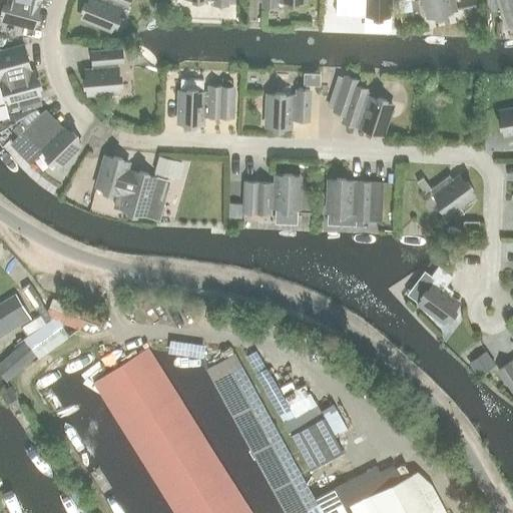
[(33,29),(40,0),(7,0),(2,21),(33,29)]
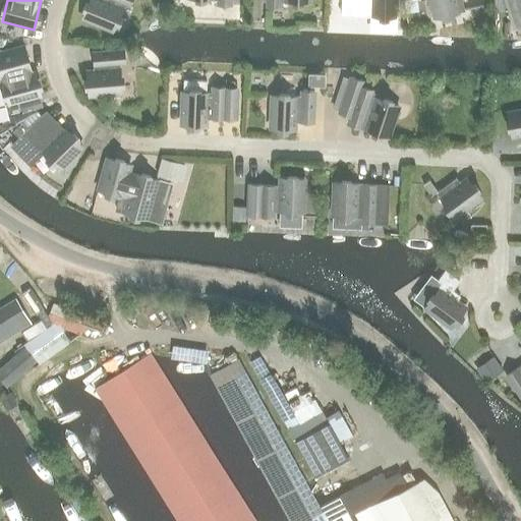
[(90,0),(82,19),(111,32),(123,3),(128,5),(130,0),(90,0)]
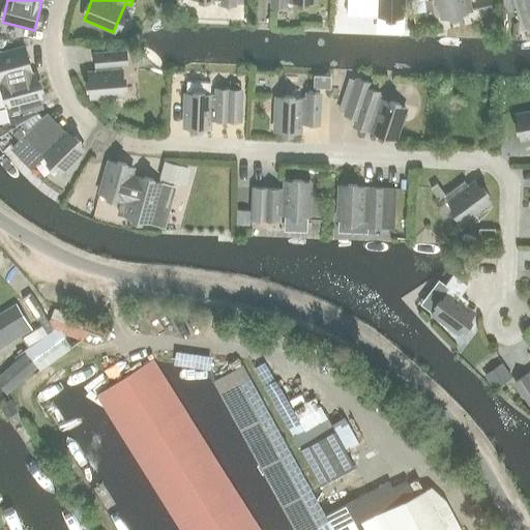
[(347,0),(347,13),(378,16),(378,30),(402,31),(402,0),(347,0)]
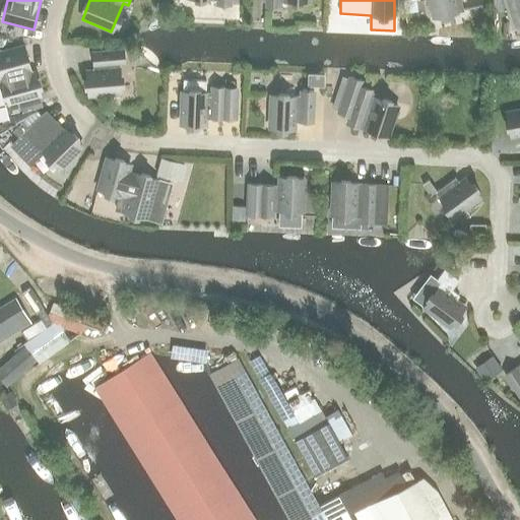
[(430,0),(434,17),(464,11),(461,0),(430,0)]
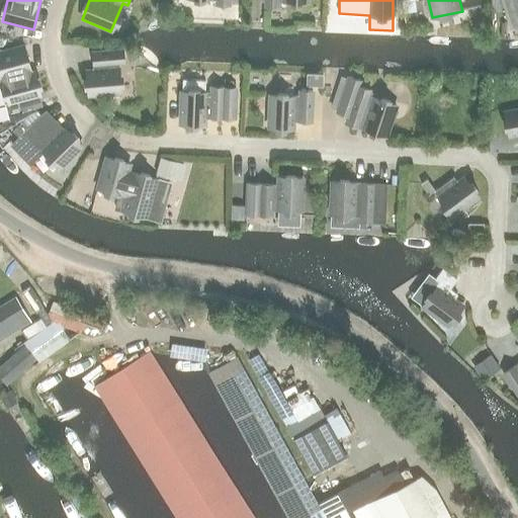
[(517,0),(504,0),(513,26),(517,24),(517,0)]
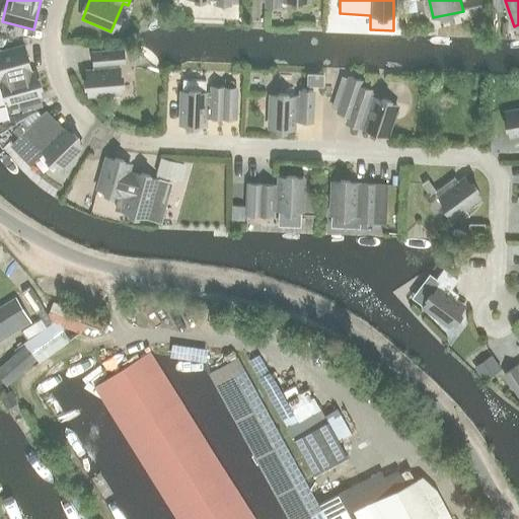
[(485,20),(483,13),(482,5),(468,8),(469,15),(471,23),(485,20)]
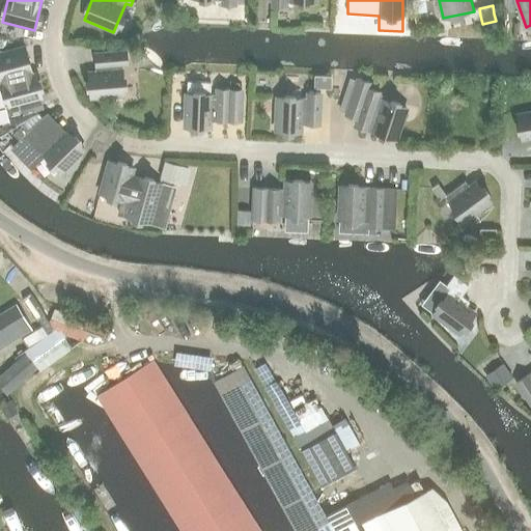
[(34,75),(27,78),(20,51),(0,55),(0,85),(4,84),(9,104),(4,106),(8,121),(23,118),(22,115),(33,112),(31,102),(42,100),(34,75)]
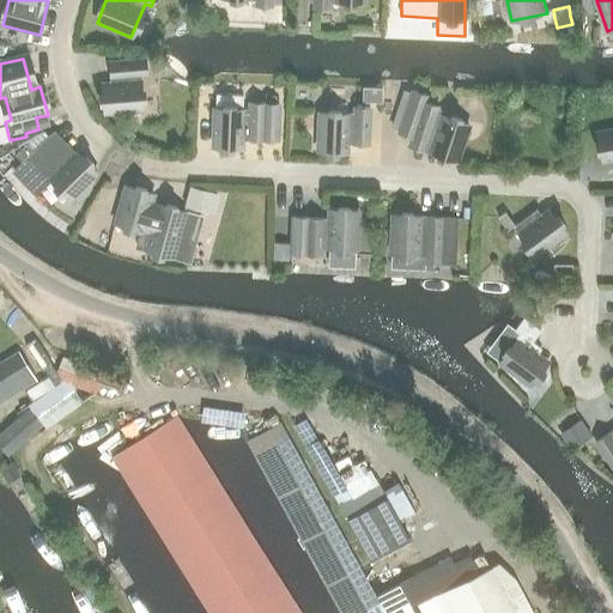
[(111,85),(102,86),(104,114),(143,111),(140,77),(147,76),(146,60),(109,64),(111,85)]
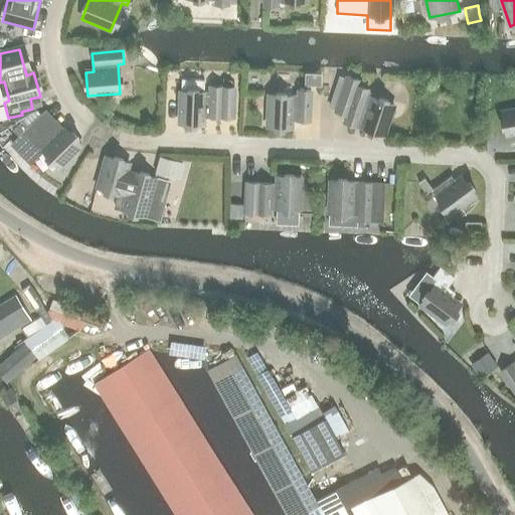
[(320,87),(320,73),(304,73),(303,87),(320,87)]
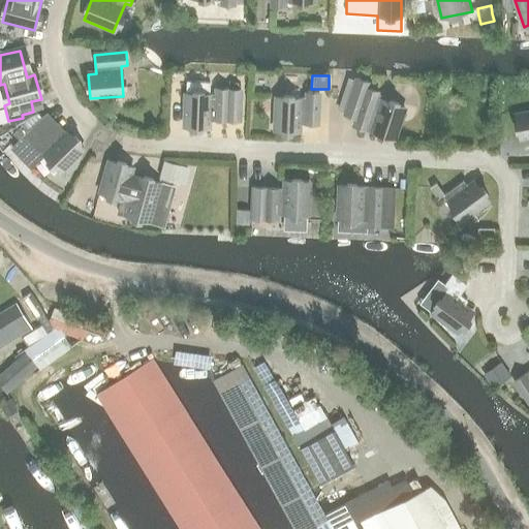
[(356,80),(350,100),(345,115),(356,119),(354,126),(396,139),(405,109),(377,99),(379,93),(368,89),(370,84),(356,80)]
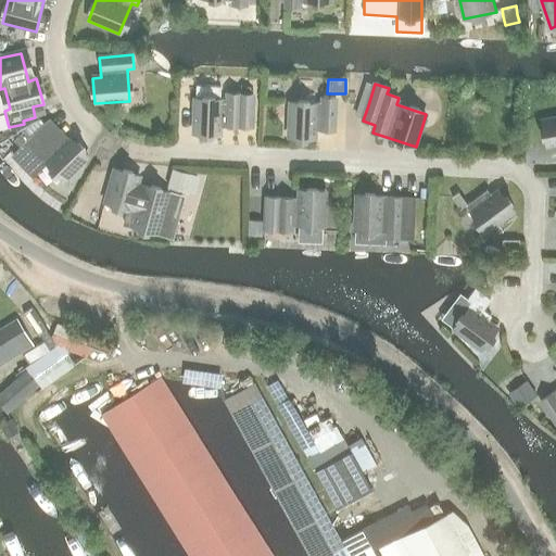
[(227,101),(196,100),(194,135),(220,136),(220,127),(253,128),(254,96),(227,95),(227,101)]
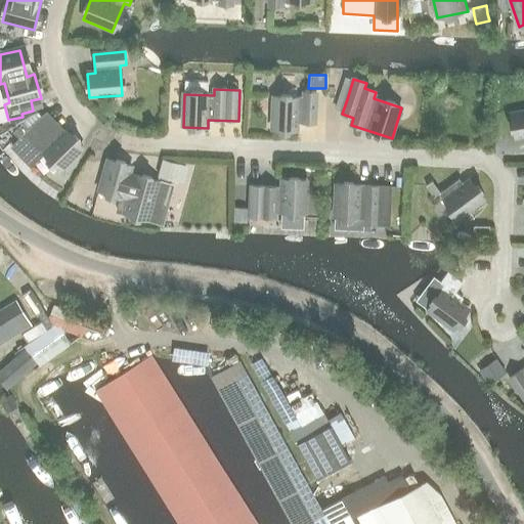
[(273,96),(271,129),(296,130),(297,123),(315,124),(316,92),(303,92),(303,98),(273,96)]
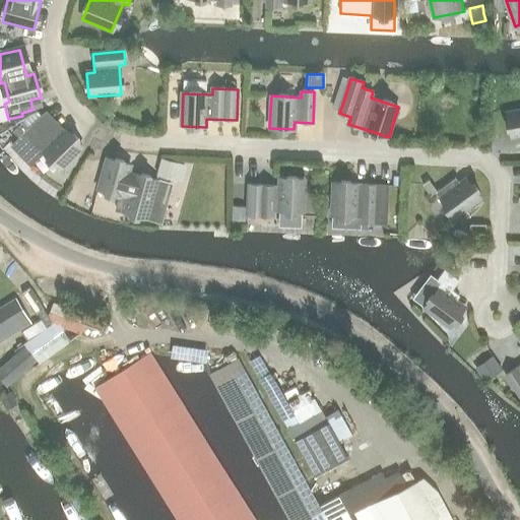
[(18,138),(40,117),(33,110),(11,131),(18,138)]
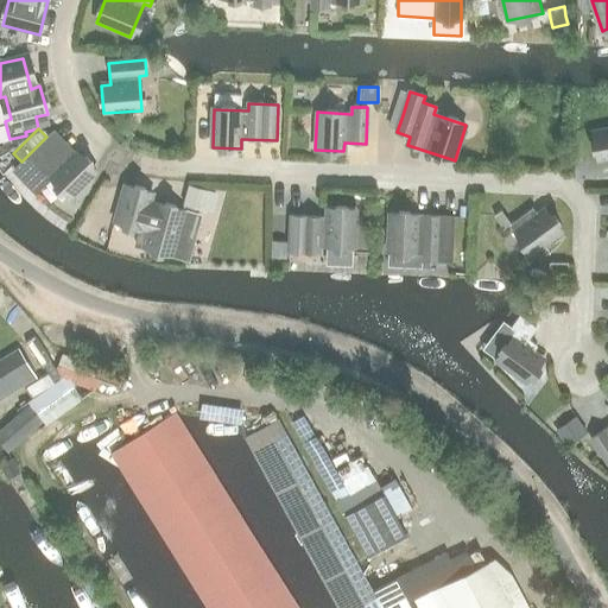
[(607,128),(593,132),(597,160),(607,157),(607,128)]
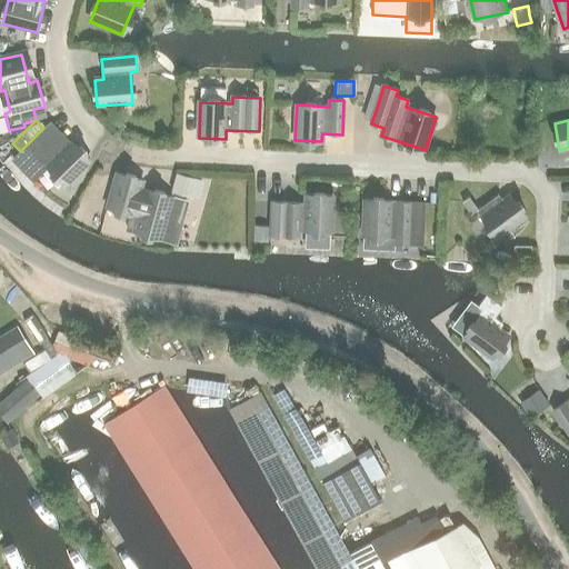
[(91,161),(72,142),(66,148),(61,143),(63,141),(47,125),(43,128),(20,151),(11,160),(32,181),(47,168),(66,187),(91,161)]
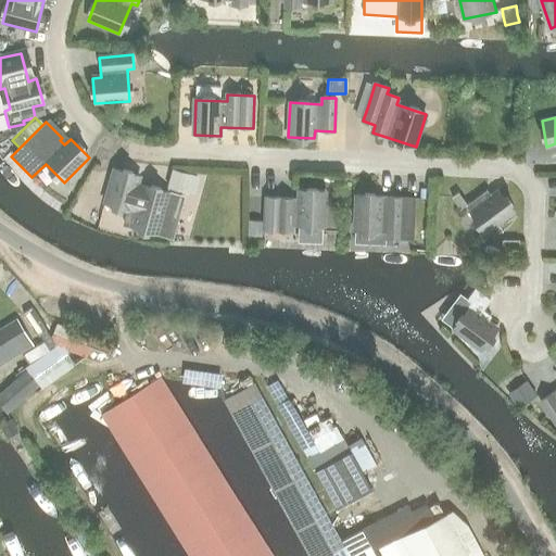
[(139,176),(114,169),(104,203),(129,210),(125,224),(156,232),(167,193),(137,185),(139,176)]
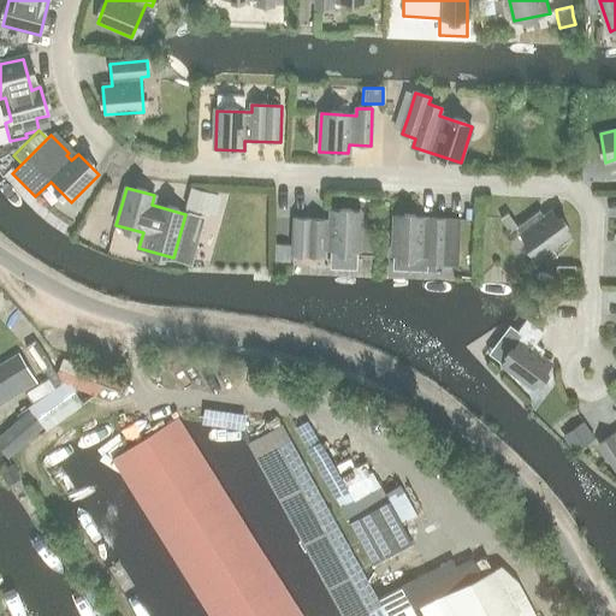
[(194,189),(188,207),(206,212),(212,194),(194,189)]
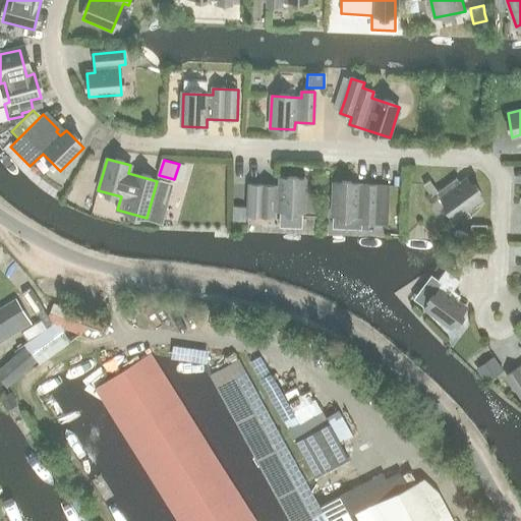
[(248,216),(274,217),(274,211),(303,212),(304,179),(280,178),(280,186),(249,185),(248,216)]
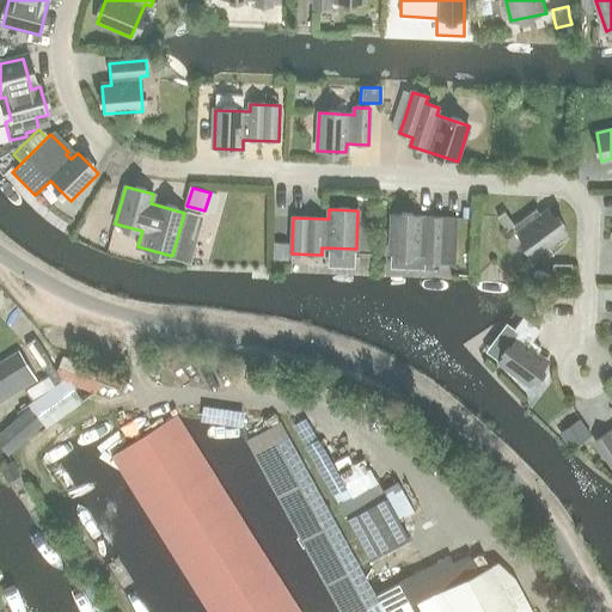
[(536,209),(513,227),(534,256),(565,233),(548,210),(540,215),(536,209)]
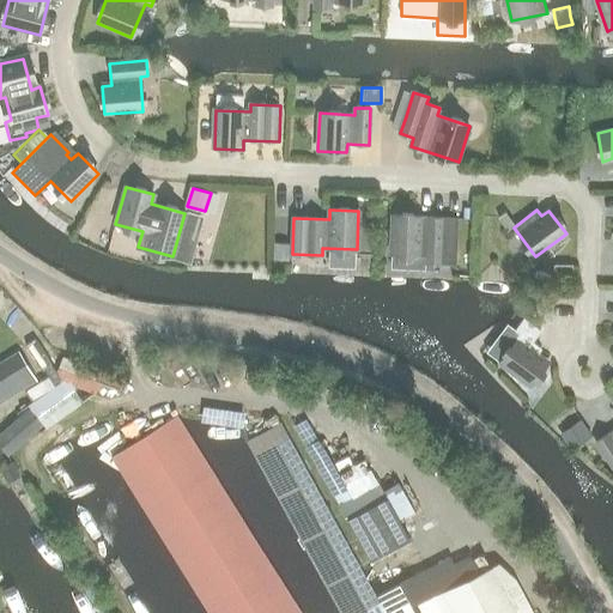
[(505,212),(498,218),(507,230),(515,225),(505,212)]
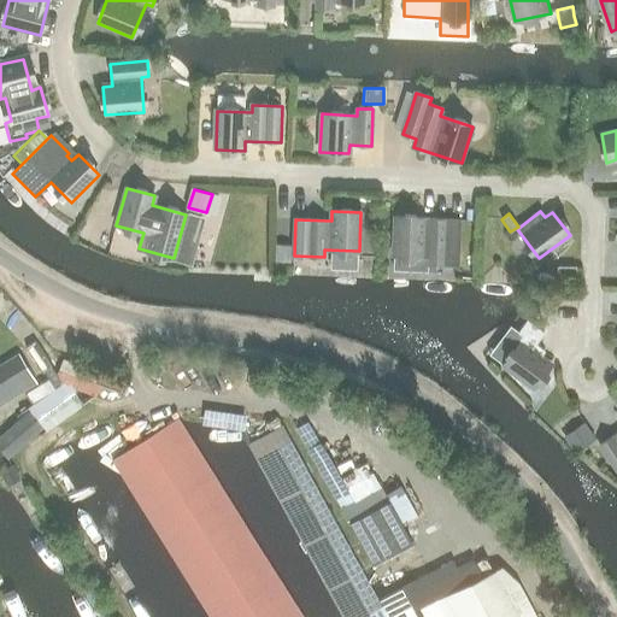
[(446,219),(395,217),(393,256),(428,257),(428,264),(444,265),(446,219)]
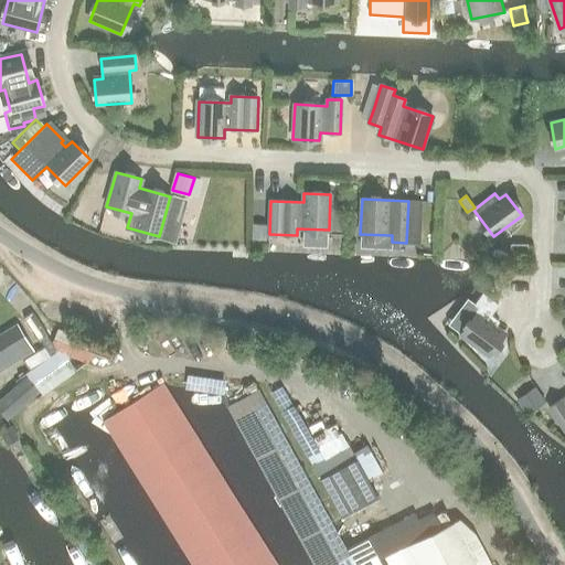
[(265,240),(266,225),(253,224),(252,240),(265,240)]
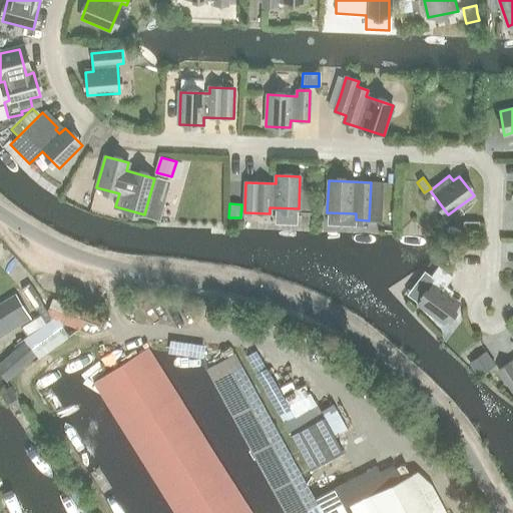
[(463,233),(479,233),(479,221),(463,221),(463,233)]
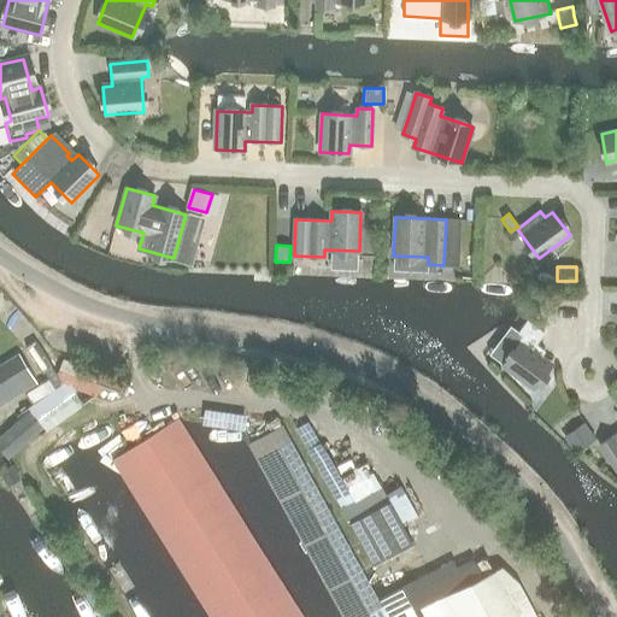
[(527,319),(517,333),(523,338),(503,365),(534,388),(551,365),(541,357),(545,351),(536,345),(545,333),(527,319)]
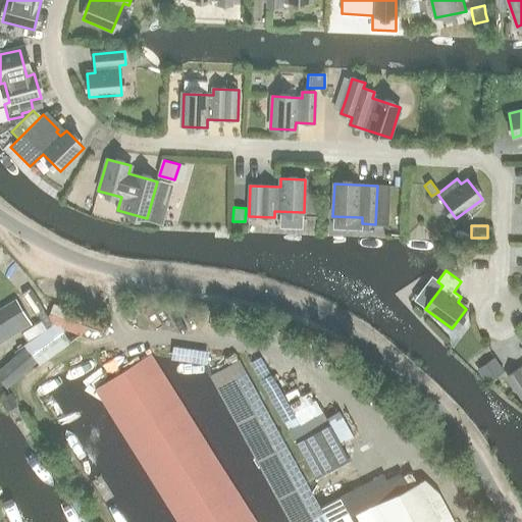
[(0,344),(31,325),(14,300),(0,309),(0,344)]
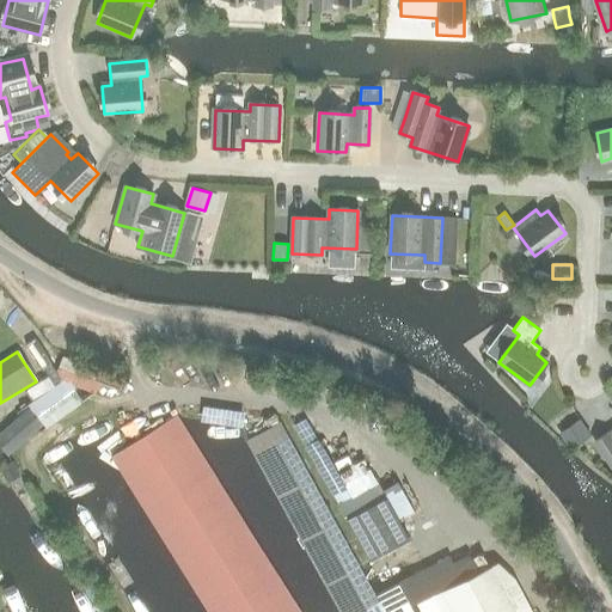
[(30,401),(56,384),(49,374),(24,390),(30,401)]
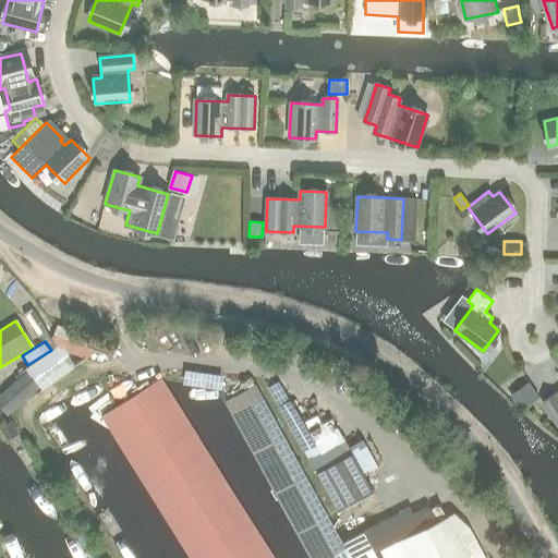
[(518,388),(508,393),(519,410),(529,403),(518,388)]
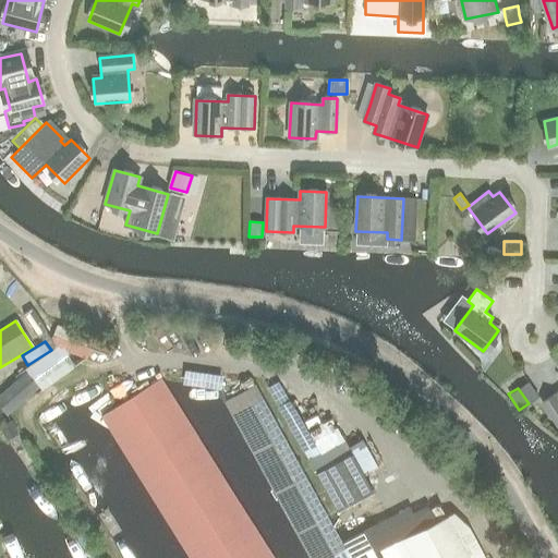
[(557,390),(542,402),(557,425),(557,390)]
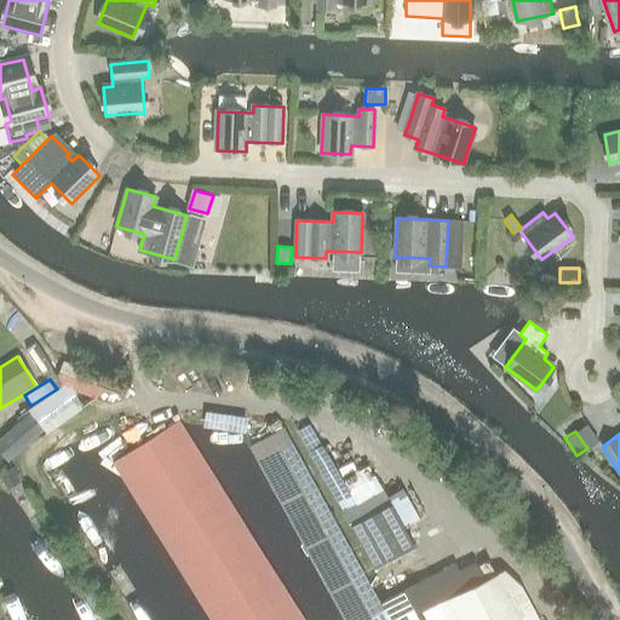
[(0,472),(7,487),(21,480),(13,465),(0,471),(0,472)]
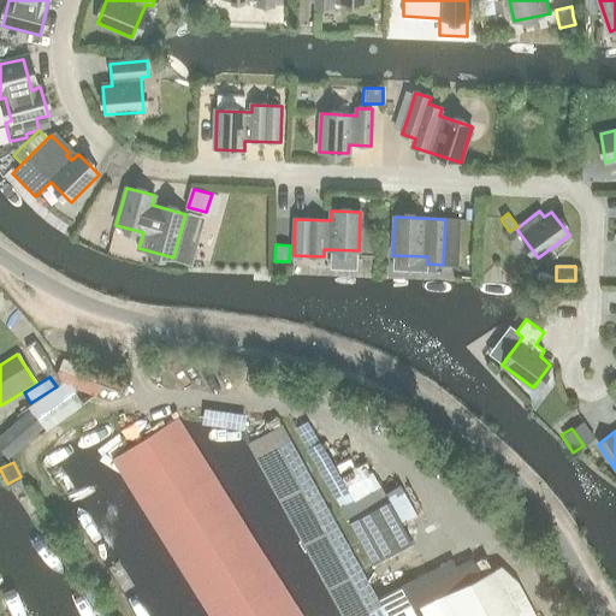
[(379,485),(341,507),(372,563),(412,542),(401,523),(385,493),(379,485)]
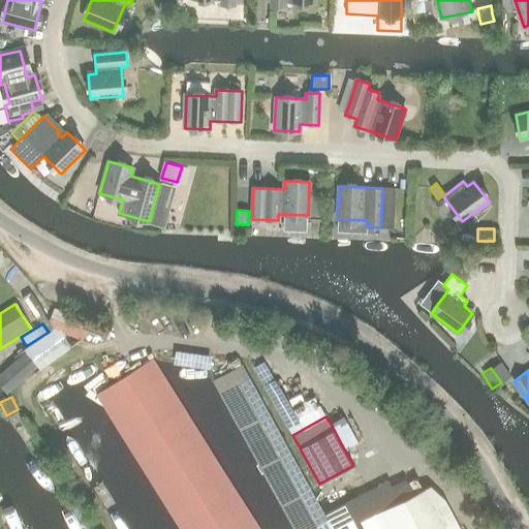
[(460,528),(449,509),(445,501),(430,487),(425,489),(421,492),(413,495),(407,483),(393,490),(387,480),(367,492),(379,514),(362,523),(364,528),(460,528)]
